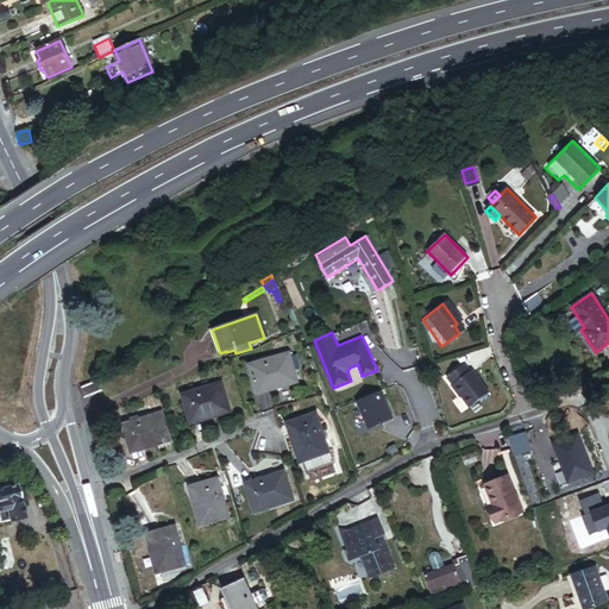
[(284,353),(246,363),(253,391),(268,388),(267,385),(292,378),(284,353)]
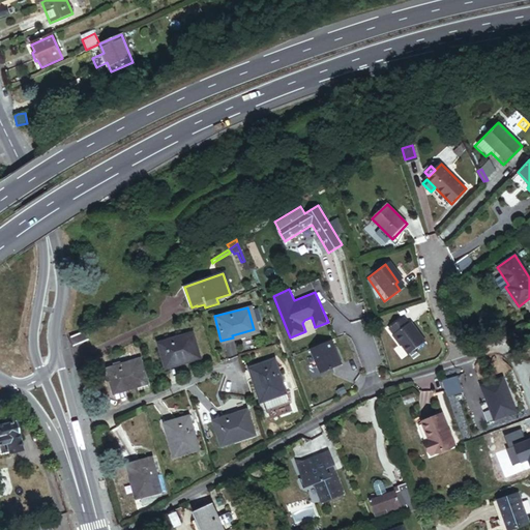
[(400,318),(386,329),(407,355),(407,354),(412,350),(423,342),(408,322),(405,324),(400,318)]
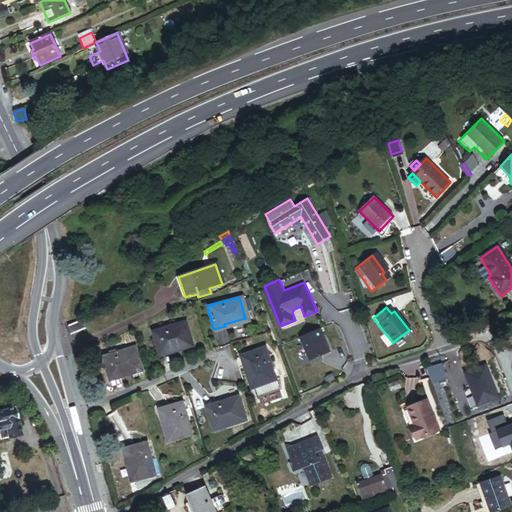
[(86,327),(83,318),(66,324),(70,333),(86,327)]
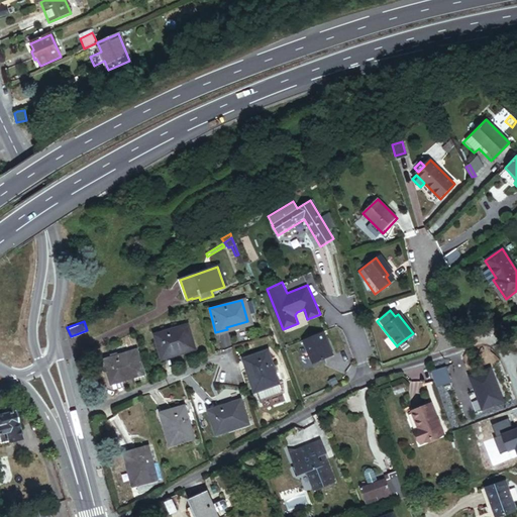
[(188,324),(156,332),(162,357),(174,354),(173,351),(193,346),(188,324)]
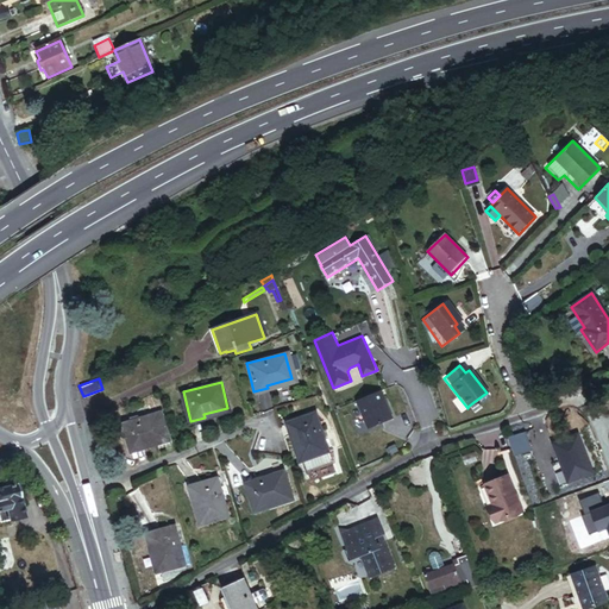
[(394,418),(381,389),(357,400),(369,428),(394,418)]
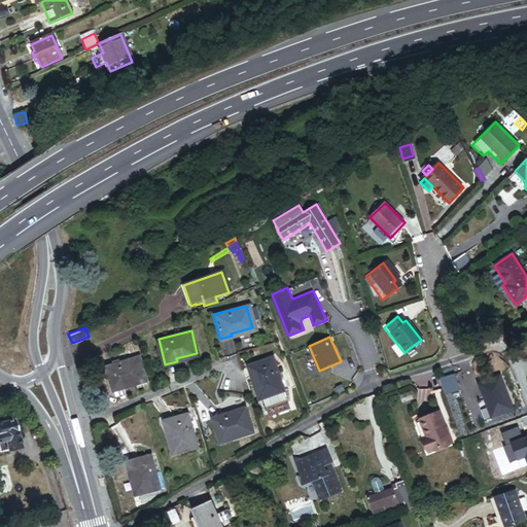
[(414,354),(410,348),(405,352),(409,358),(414,354)]
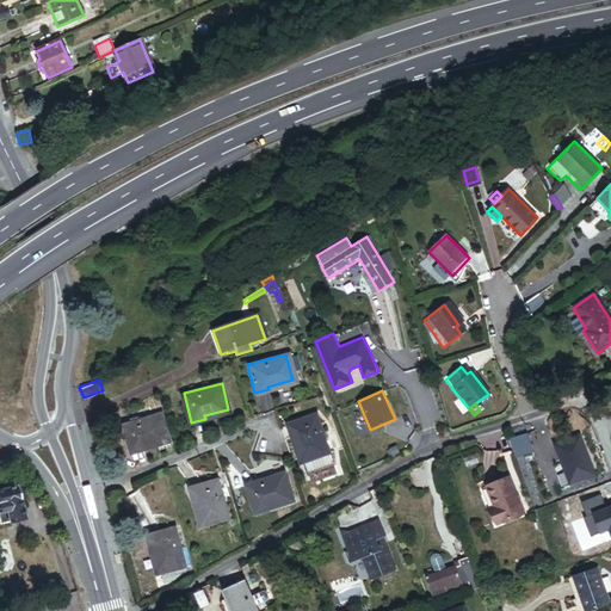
[(318,411),(285,423),(300,463),(306,462),(308,470),(333,463),(329,454),(332,454),(318,411)]
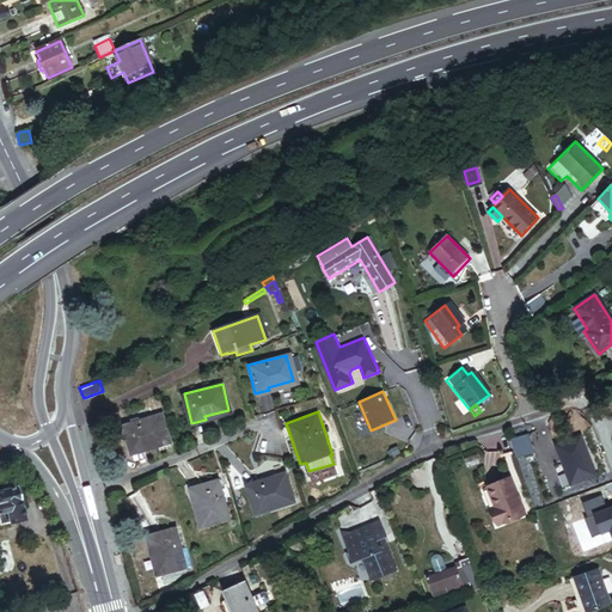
[(159,412),(121,423),(128,452),(144,448),(142,445),(166,439),(159,412)]
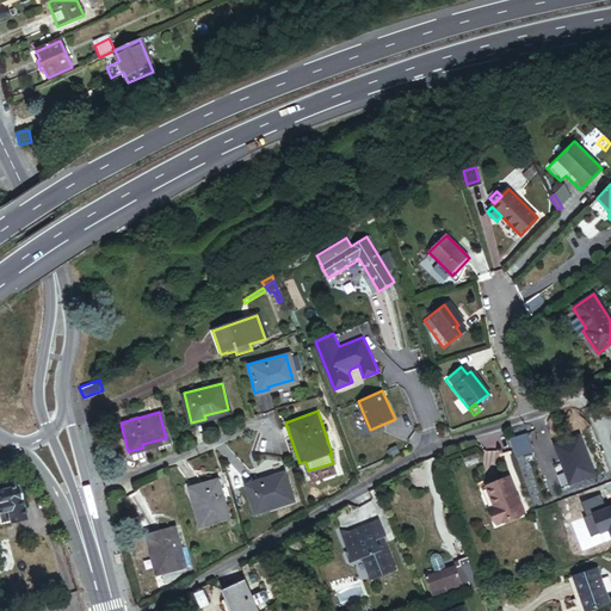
[(528,434),(510,439),(513,451),(516,451),(518,458),(534,454),(528,434)]
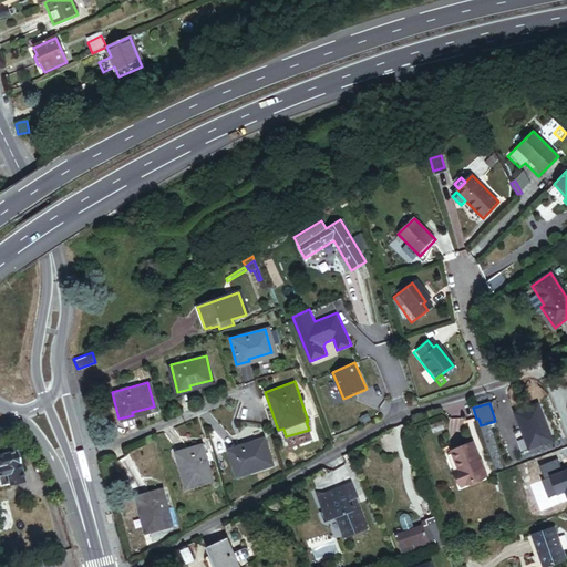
[(265,443),(227,453),(235,480),(249,476),(248,473),(270,467),(265,443)]
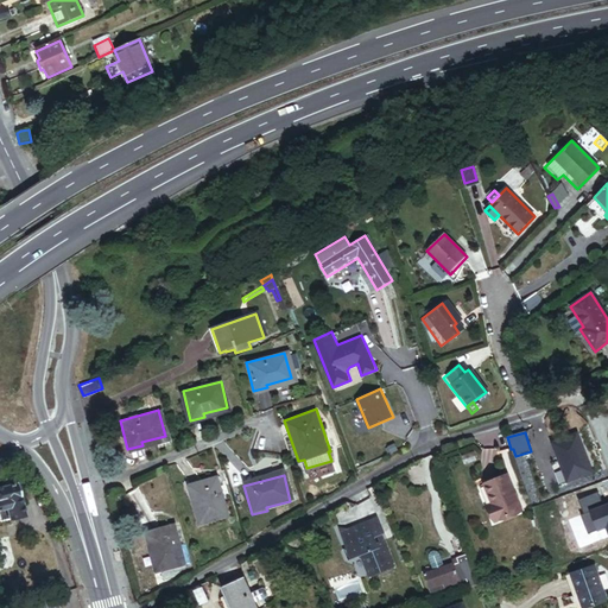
[(504,476),(480,485),(488,506),(485,507),(491,523),(517,513),(504,476)]
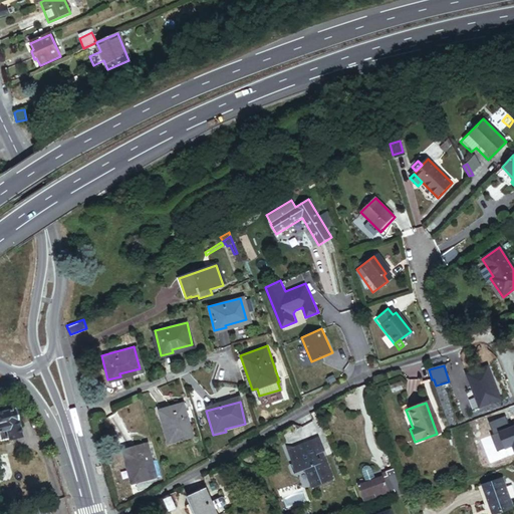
[(183,407),(159,414),(162,425),(165,424),(170,446),(192,440),(183,407)]
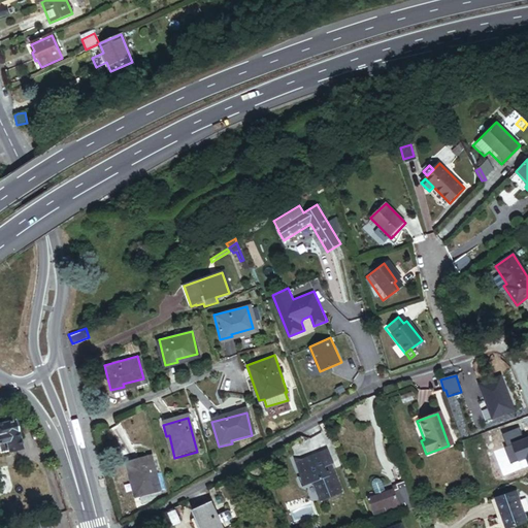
[(0,453),(20,449),(12,421),(0,423),(0,453)]
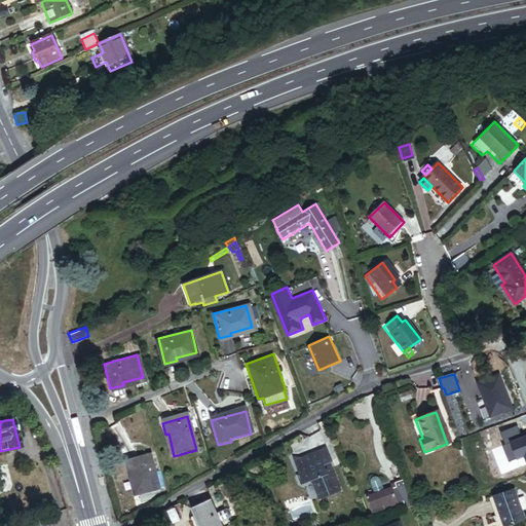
[(326,447),(320,449),(325,464),(331,461),(326,447)]
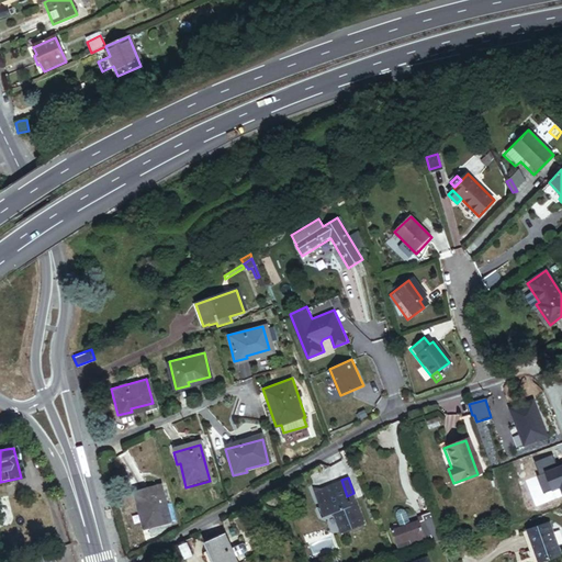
[(347,496),(341,480),(314,490),(319,505),(317,508),(319,514),(324,516),(332,514),(340,534),(363,525),(353,498),(347,501),(346,496),(347,496)]
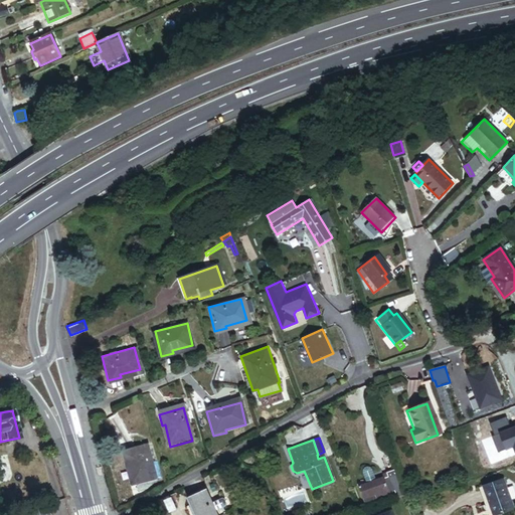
[(145,447),(120,453),(123,466),(126,465),(131,485),(153,480),(145,447)]
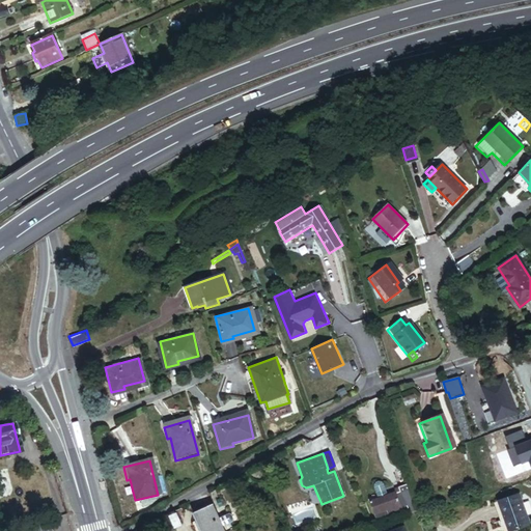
[(379,499),(388,496),(384,484),(382,482),(380,481),(376,482),(375,484),(375,487),(379,499)]
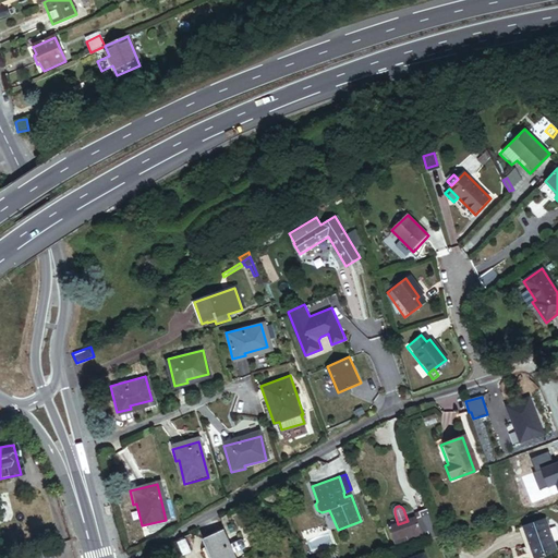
[(408,521),(398,524),(389,526),(396,546),(424,536),(424,533),(427,532),(429,537),(438,535),(429,509),(419,512),(419,513),(420,517),(416,518),(408,521)]
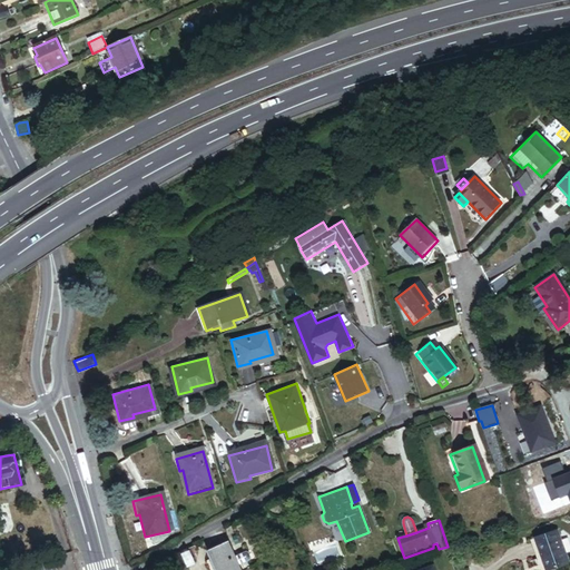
[(557,532),(534,540),(541,560),(544,559),(548,569),(554,569),(568,566),(557,532)]
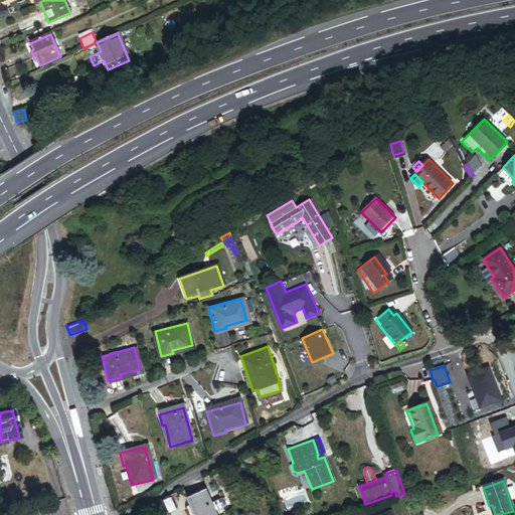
[(215,514),(214,512),(225,508),(226,506),(224,501),(222,500),(211,505),(205,492),(188,499),(195,514),(215,514)]
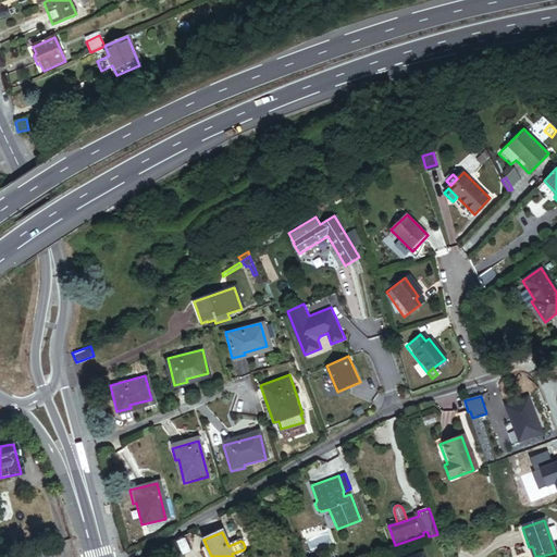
[(185,540),(178,543),(185,555),(192,552),(185,540)]
